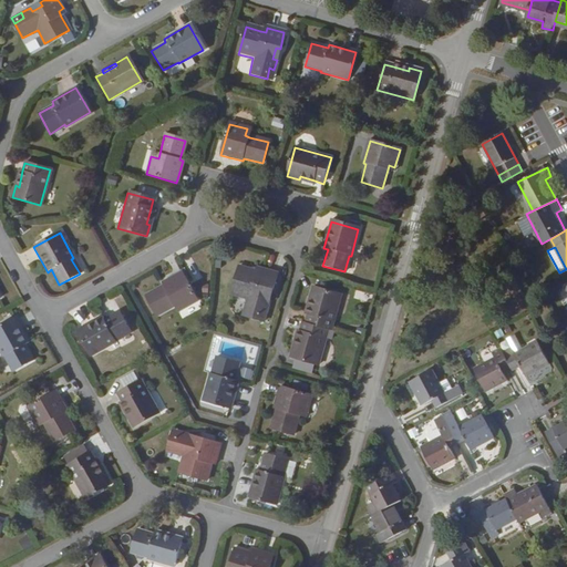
[(276,275),(259,270),(258,276),(253,274),(237,269),(229,297),(245,301),(240,317),(258,321),(260,311),(266,312),(268,303),(265,302),(268,289),(271,290),(276,275)]
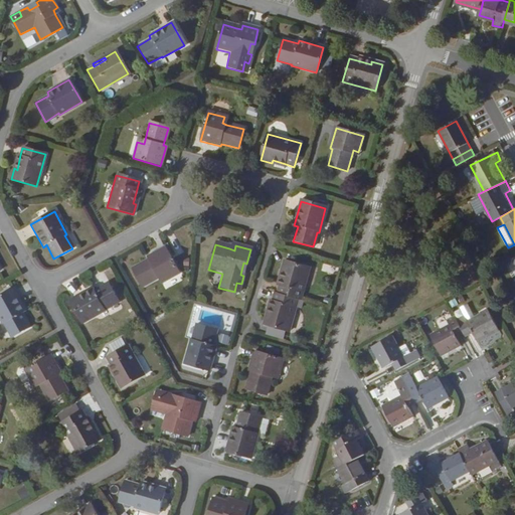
[(141,288),(157,279),(161,277),(164,282),(179,274),(165,248),(146,260),(147,262),(132,270),(141,288)]
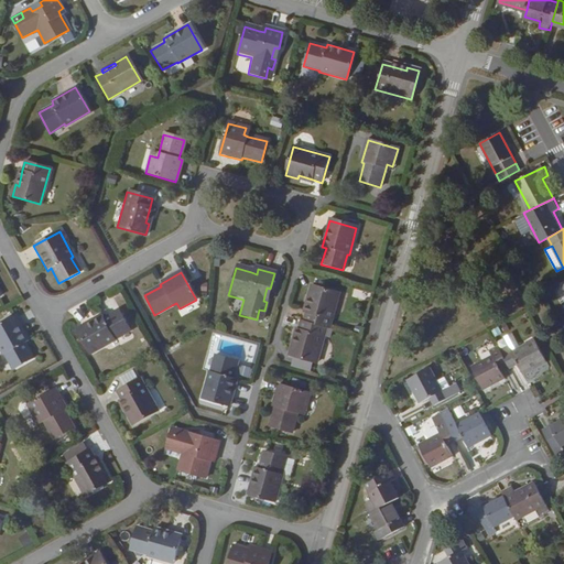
[(310,286),(306,297),(311,299),(305,315),(304,315),(302,323),(326,329),(327,331),(337,294),(310,286)]
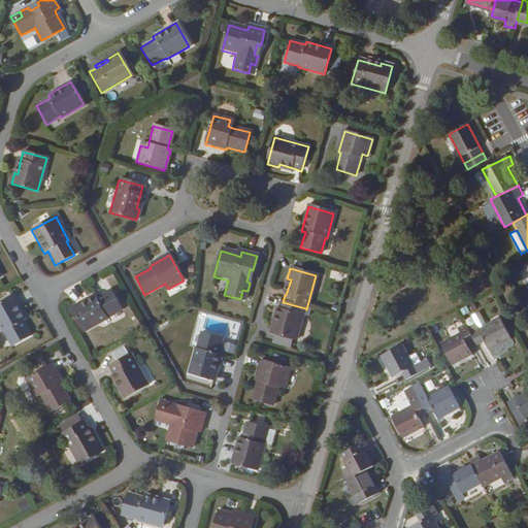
[(121,310),(110,292),(96,300),(94,296),(71,309),(85,333),(107,320),(106,319),(121,310)]
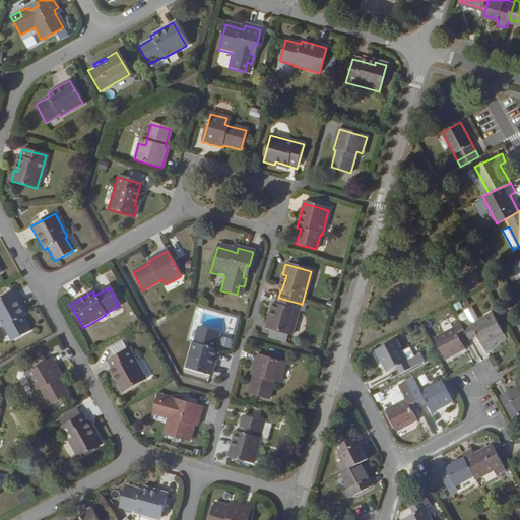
[(10,340),(28,330),(20,316),(23,315),(11,293),(0,298),(0,326),(1,327),(2,326),(10,340)]
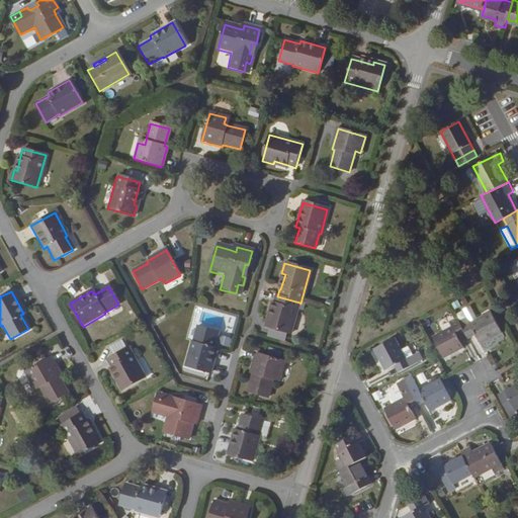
[(299,303),(277,296),(275,295),(274,304),(270,318),(267,318),(264,328),(289,335),(299,303)]
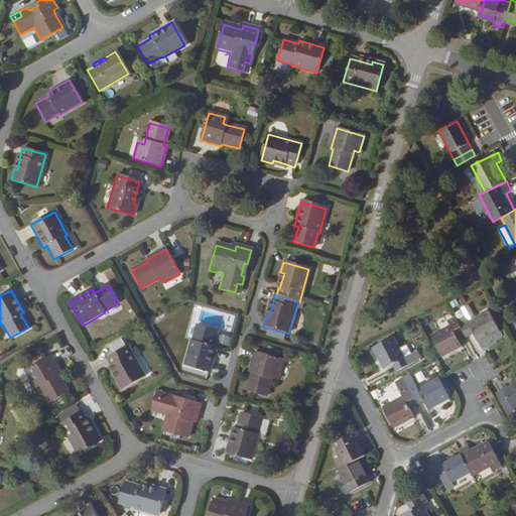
[(465,331),(468,336),(475,332),(480,341),(501,330),(491,309),(470,320),(467,314),(459,318),(465,331)]
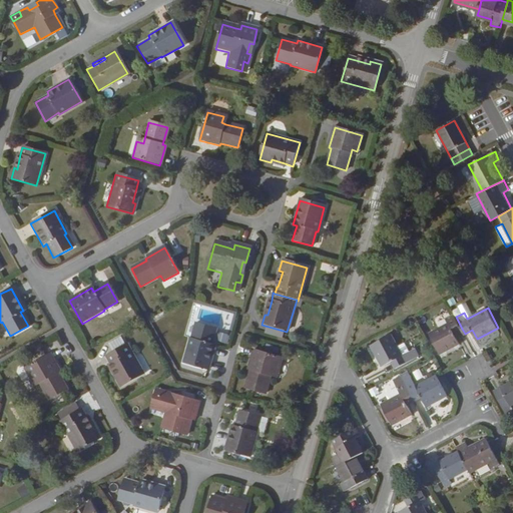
[(456,317),(454,313),(446,317),(448,321),(428,332),(440,354),(461,342),(456,332),(462,329),(456,317)]
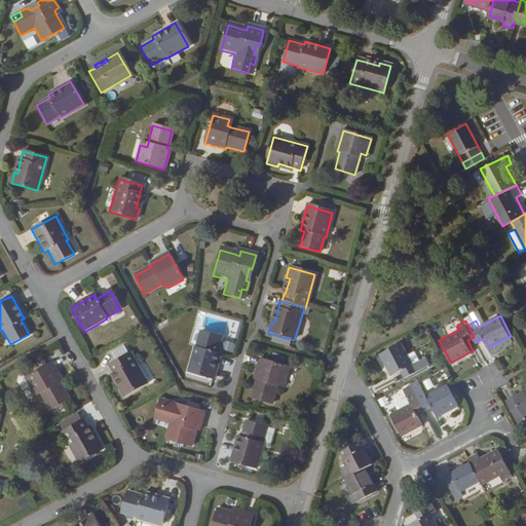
[(217,352),(221,337),(200,331),(196,346),(195,346),(188,371),(214,379),(221,353),(217,352)]
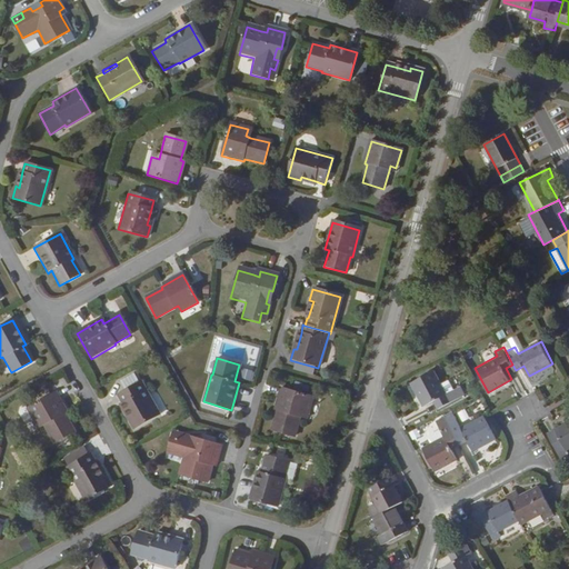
[(239,379),(252,380),(253,370),(240,369),(239,379)]
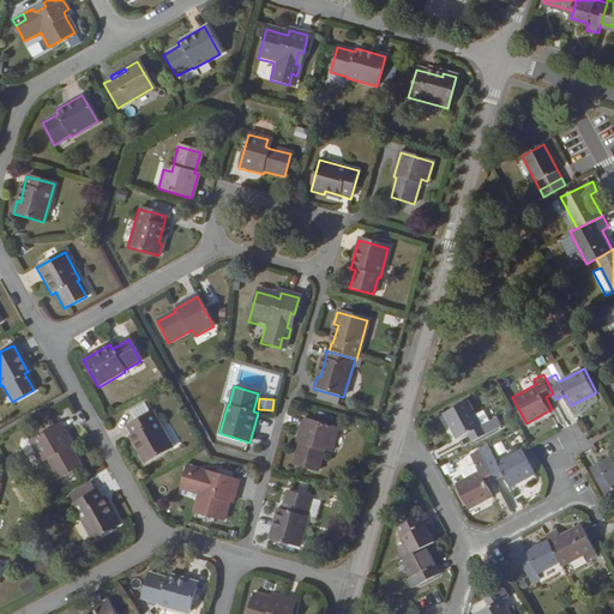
[(470,398),(446,410),(458,435),(470,431),(475,439),(503,425),(498,415),(488,419),(485,409),(477,411),(470,398)]
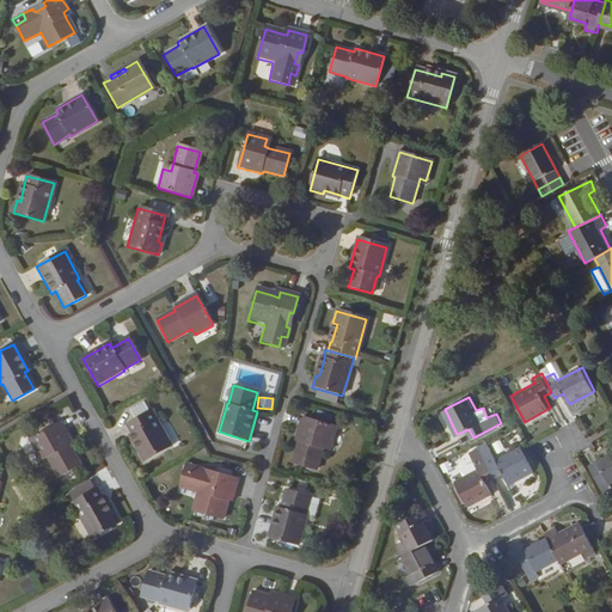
[(135,422),(150,412),(145,403),(129,411),(135,422)]
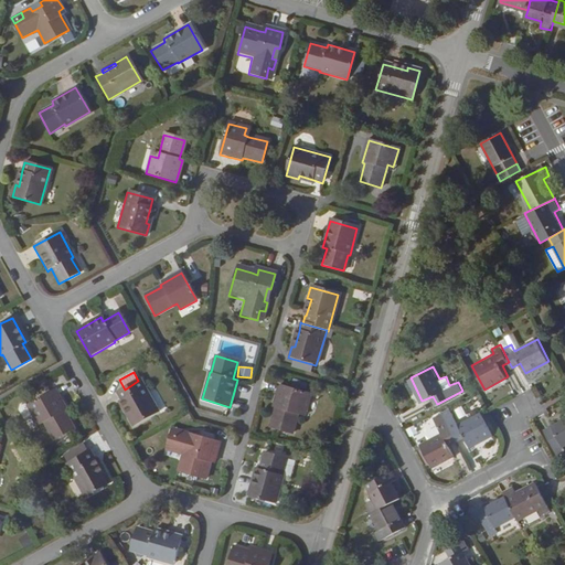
[(140,380),(138,381),(125,390),(117,393),(121,401),(123,400),(130,414),(126,415),(132,427),(158,413),(140,380)]
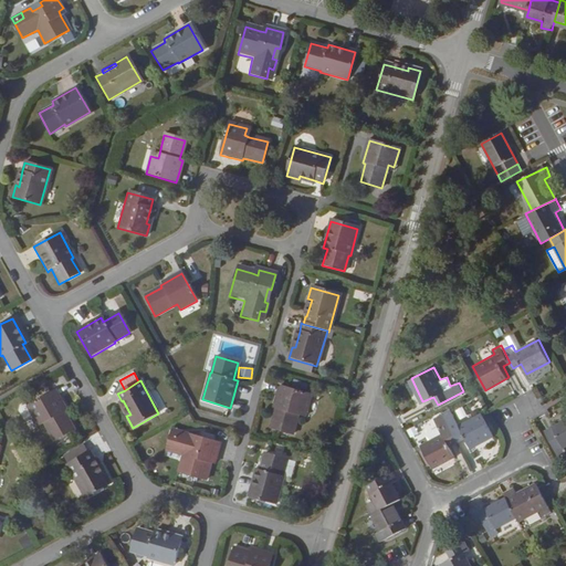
[(293,435),(297,416),(299,412),(305,413),(310,396),(280,387),(273,409),(276,410),(271,429),(293,435)]
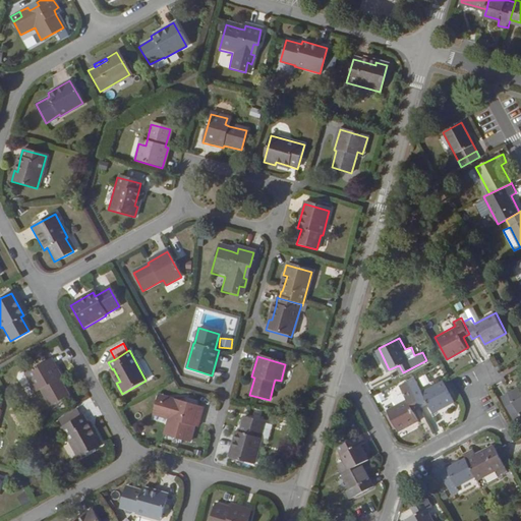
[(30,385),(32,390),(38,387),(40,391),(48,406),(66,396),(58,380),(60,379),(50,360),(24,375),(22,372),(18,374),(16,380),(21,390),(30,385)]
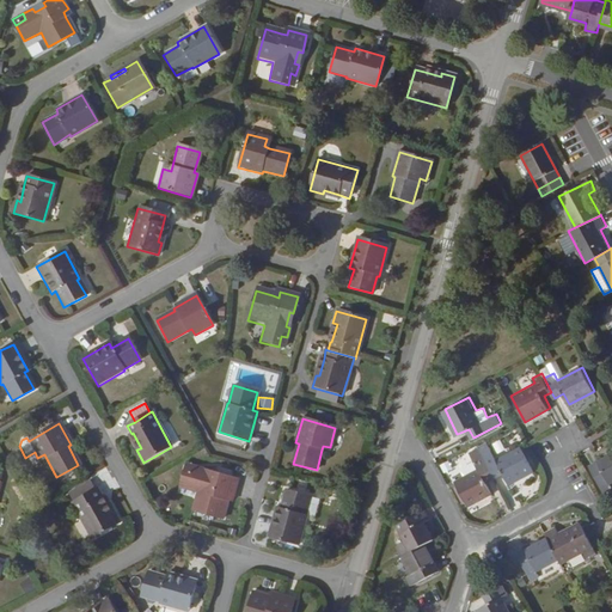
[(129,435),(136,450),(141,448),(133,433),(132,434),(129,435)]
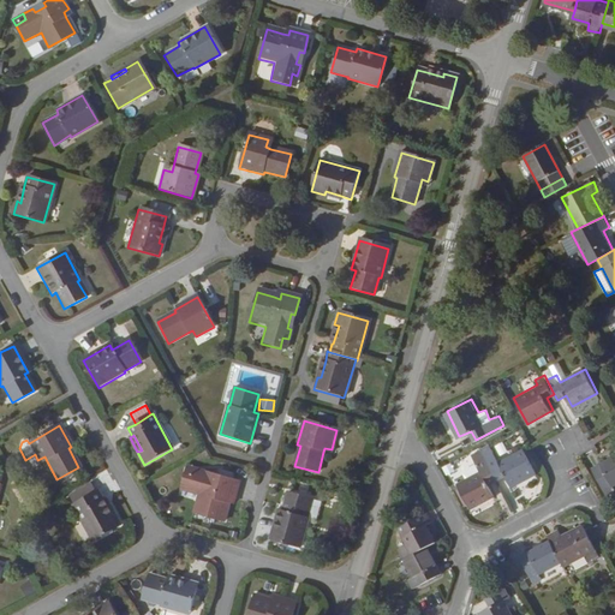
[(488,459),(497,478),(506,475),(513,485),(538,472),(525,447),(501,460),(497,454),(488,459)]
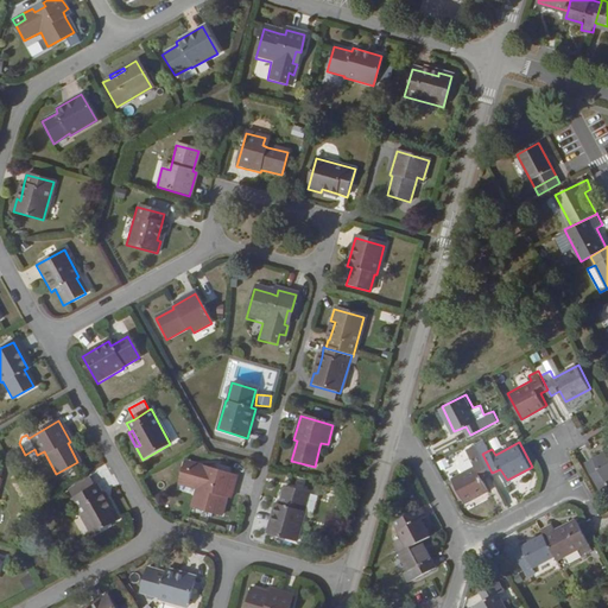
[(482,454),(477,447),(470,450),(474,458),(473,458),(472,457),(461,463),(458,467),(462,473),(451,477),(466,502),(489,489),(483,477),(492,473),(482,454)]
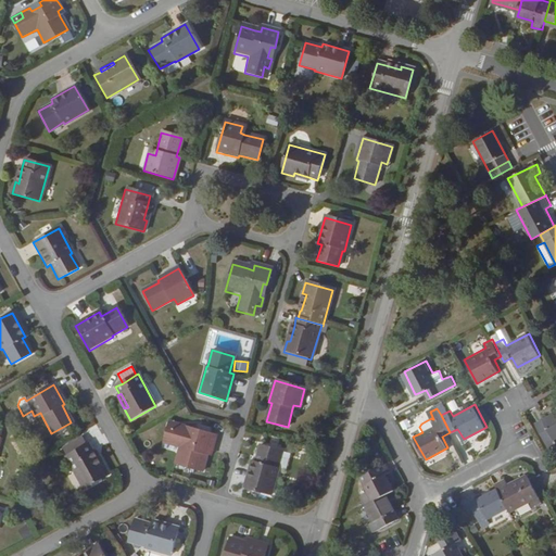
[(555,416),(536,426),(548,447),(555,443),(555,441),(555,440),(555,416)]
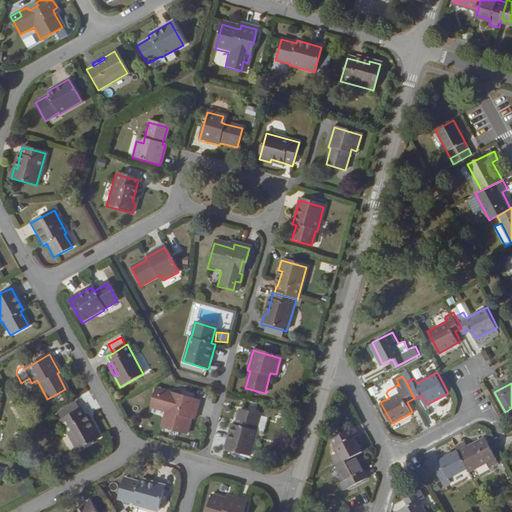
[(175,394),(165,391),(164,396),(155,393),(151,408),(166,411),(162,427),(186,434),(191,419),(192,413),(195,414),(199,401),(184,397),(184,399),(174,397),(175,394)]
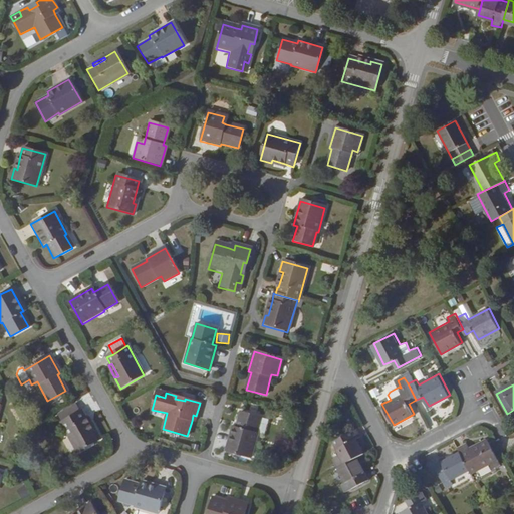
[(57,416),(61,423),(78,413),(74,406),(57,416)]
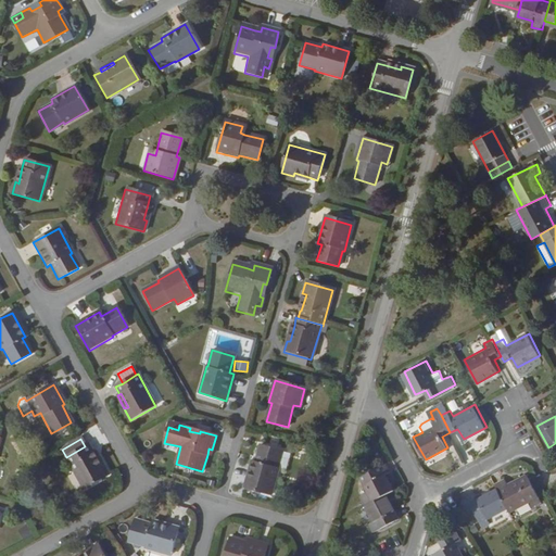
[(108,476),(101,465),(99,467),(91,453),(87,445),(85,446),(66,457),(64,458),(81,490),(108,476)]
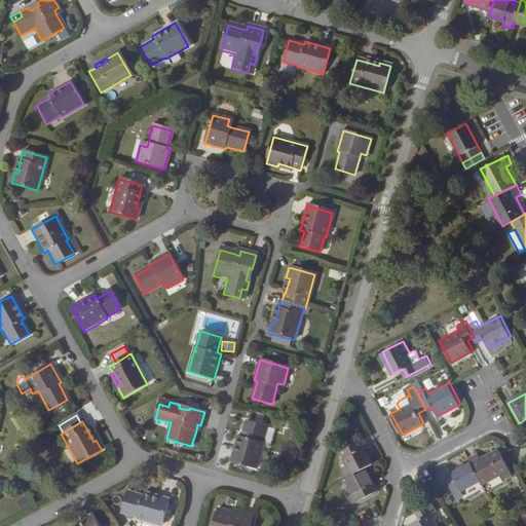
[(231,461),(257,468),(264,444),(262,443),(267,427),(247,422),(241,438),(238,436),(231,461)]
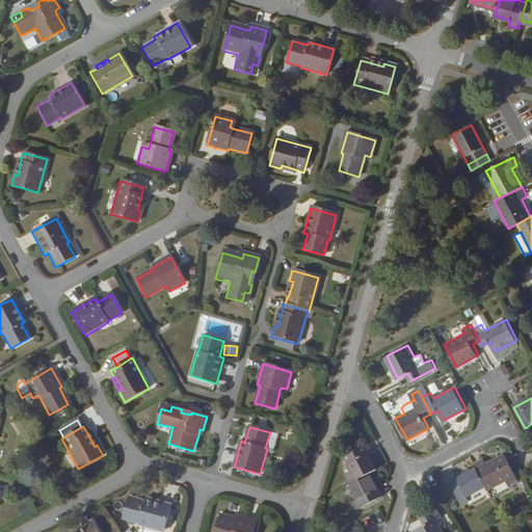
[(95,447),(97,445),(89,432),(87,433),(95,447)]
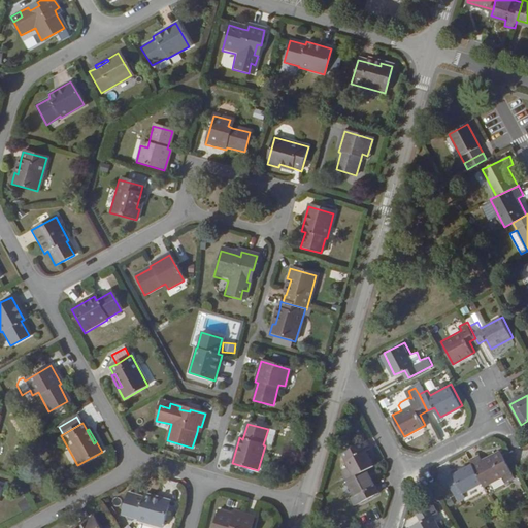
[(368,469),(376,464),(368,449),(373,446),(368,437),(344,452),(353,466),(344,470),(349,480),(368,469)]
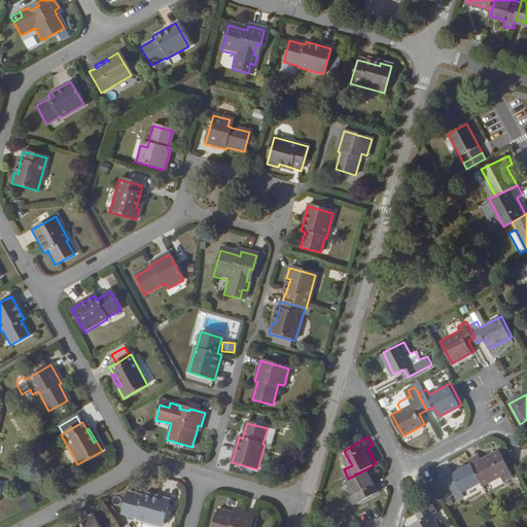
[(483,483),(484,485),(503,475),(506,480),(514,476),(501,451),(485,459),(482,453),(471,459),(473,463),(483,483)]
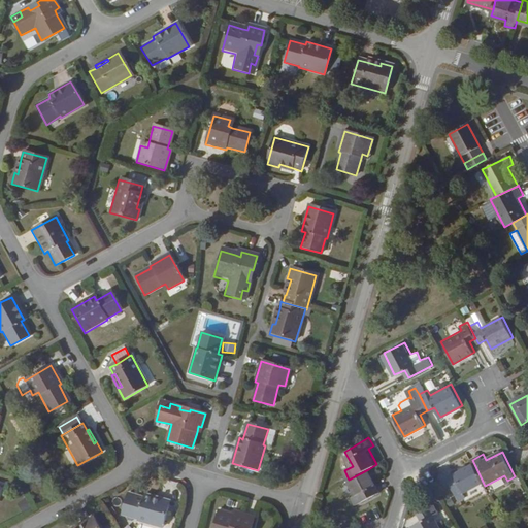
[(472,490),(484,484),(474,464),(448,477),(457,496),(472,490)]
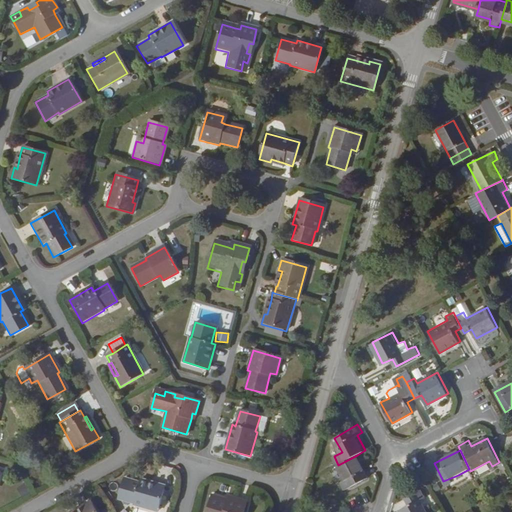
[(370,477),(357,455),(338,465),(345,478),(341,481),(346,490),(370,477)]
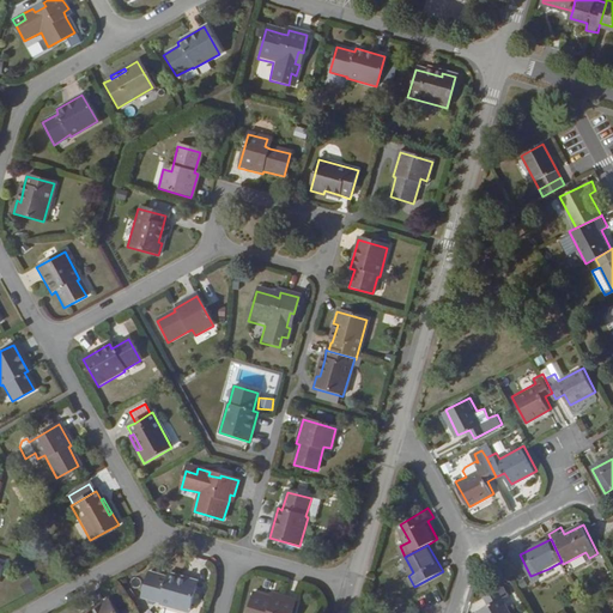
[(189,612),(195,589),(196,582),(168,575),(167,578),(147,574),(141,598),(161,602),(159,605),(189,612)]
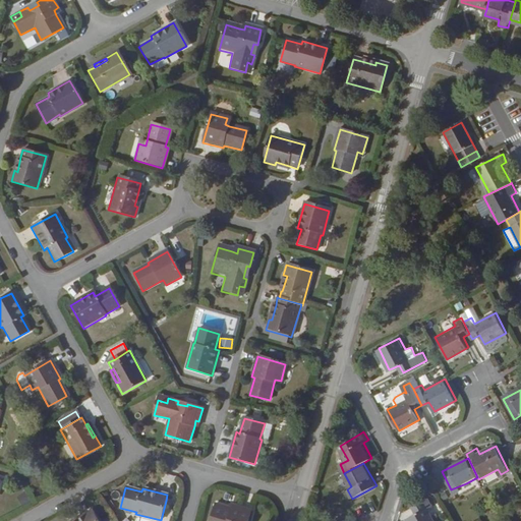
[(428,498),(413,506),(417,514),(408,519),(408,520),(435,520),(428,509),(432,506),(428,498)]
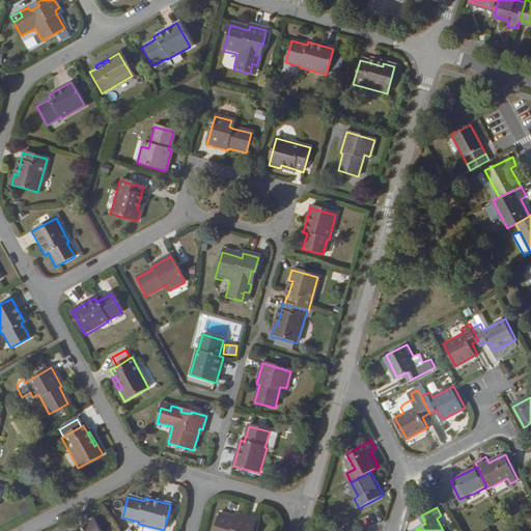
[(173,530),(178,513),(169,510),(164,530),(138,524),(135,530),(173,530)]
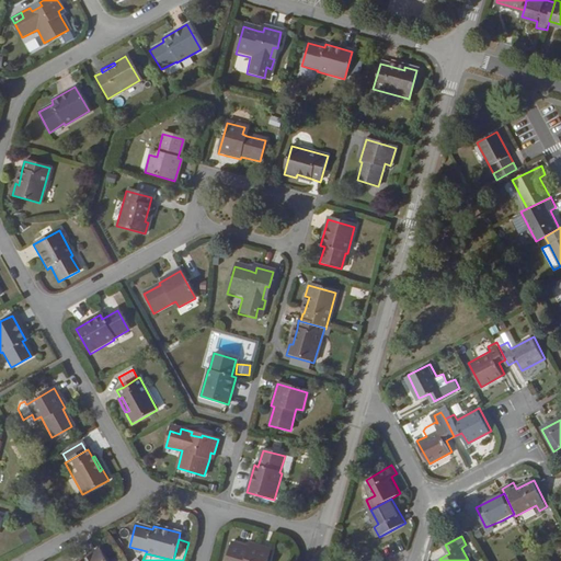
[(266,560),(270,550),(254,547),(253,551),(248,550),(232,545),(227,560),(266,560)]
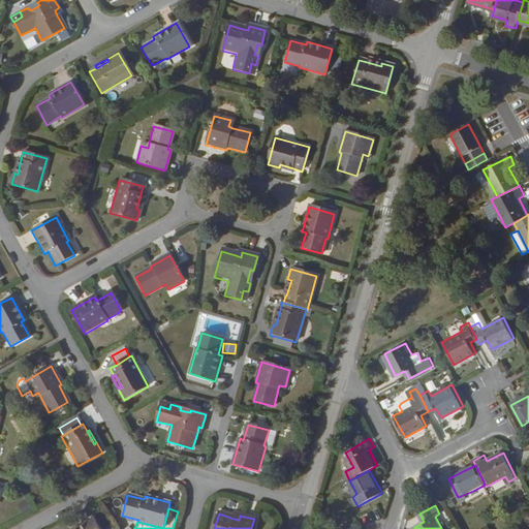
[(99,528),(94,518),(73,528),(99,528)]
